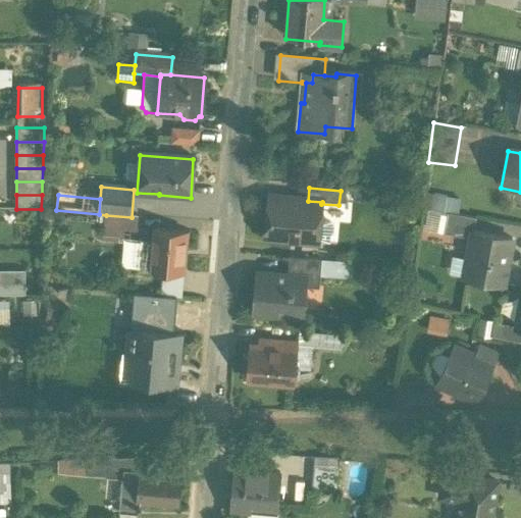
[(308,201),(268,197),(264,240),(318,245),(318,243),(320,223),(321,204),(322,202),(308,201)]
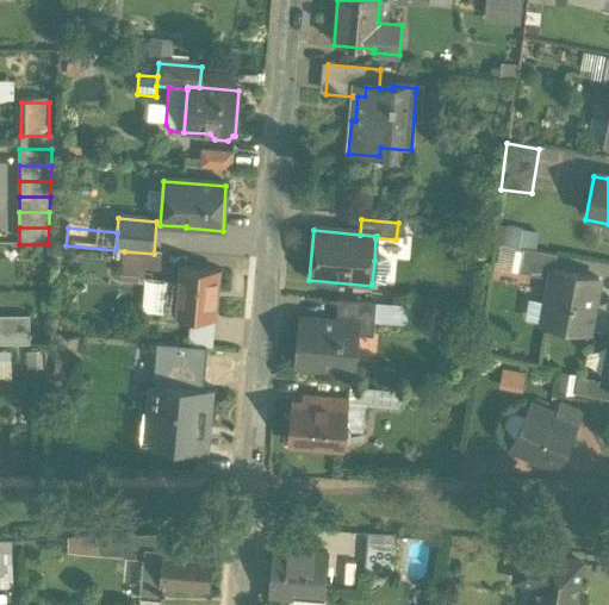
[(154,254),(124,251),(122,284),(142,285),(143,269),(160,270),(160,255),(154,254)]
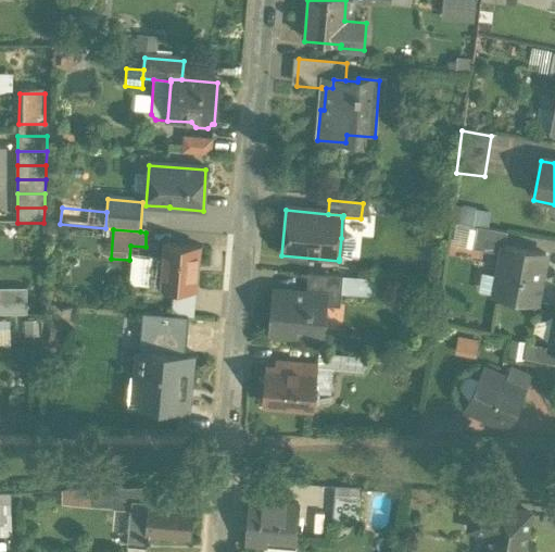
[(506,235),(476,229),(472,251),(501,256),(502,249),(504,249),(506,235)]
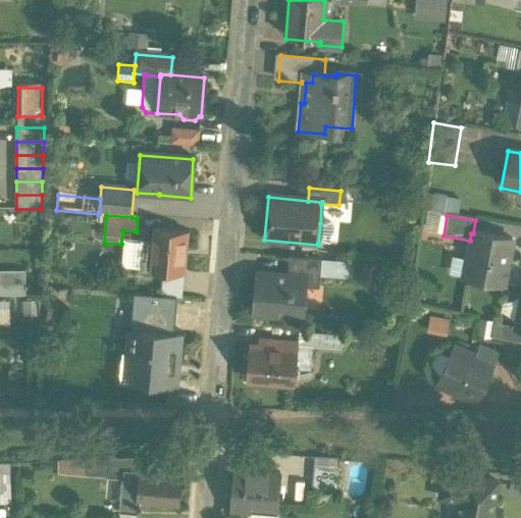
[(330,224),(320,223),(318,243),(329,244),(329,237),(332,235),(333,227),(330,224)]
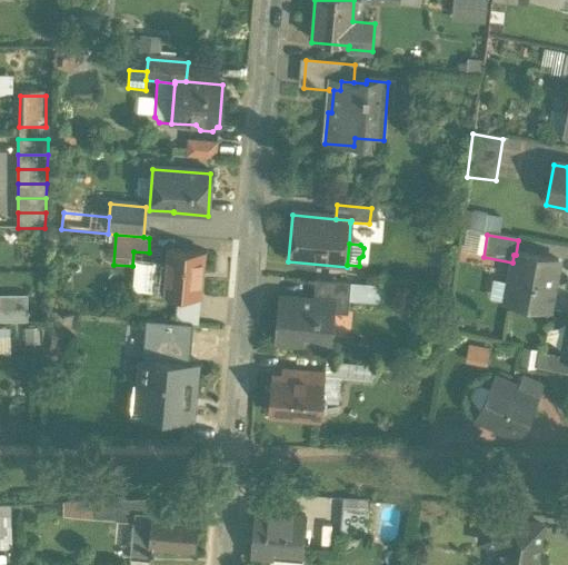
[(203,255),(167,253),(166,266),(157,265),(153,296),(200,300),(203,255)]
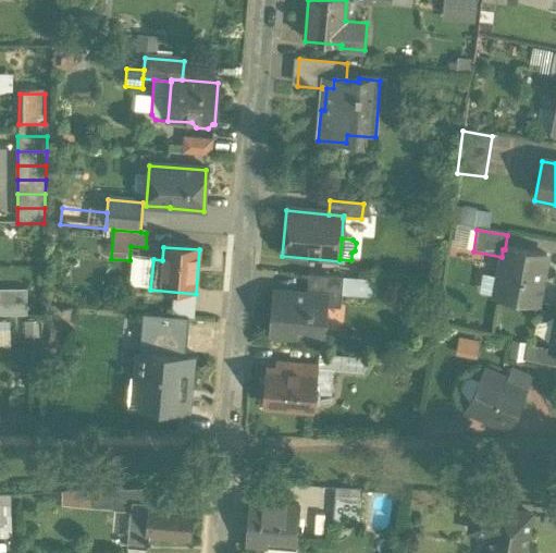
[(505,249),(503,249),(502,257),(497,280),(506,281),(503,299),(538,306),(546,257),(505,249)]
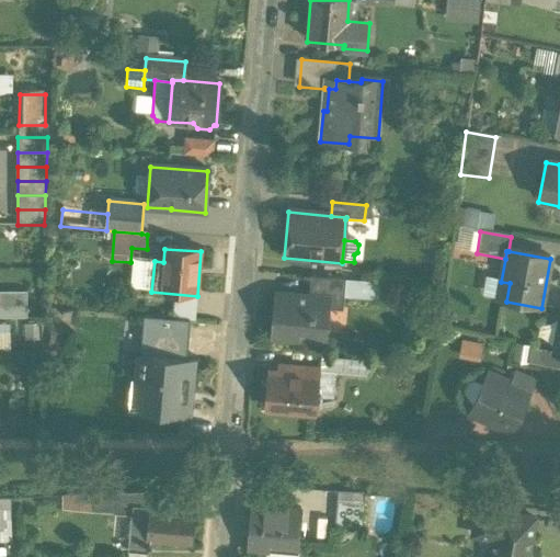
[(345,281),(310,277),(308,298),(328,300),(327,310),(343,311),(345,281)]
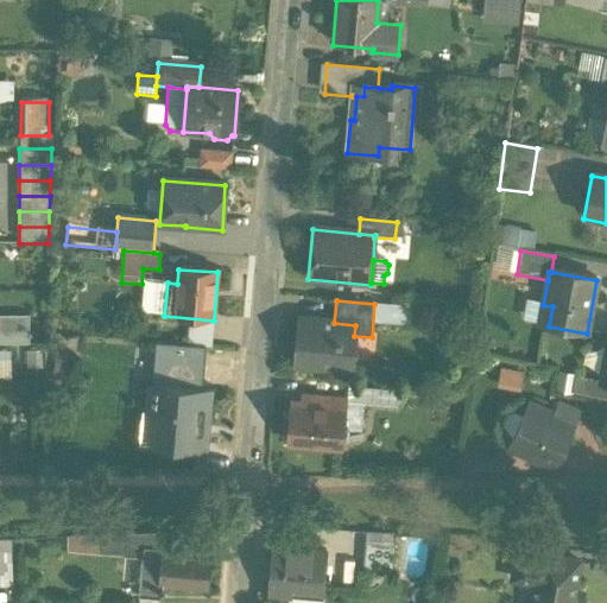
[(27,318),(0,317),(0,347),(29,348),(27,318)]
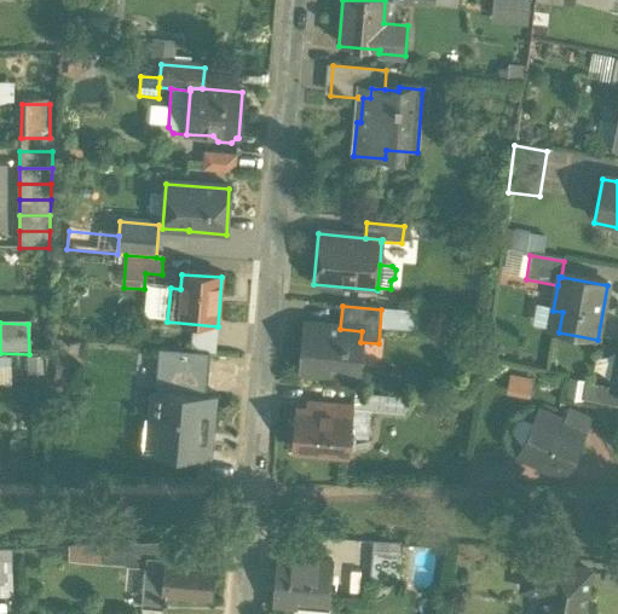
[(340,329),(325,328),(325,331),(307,330),(306,342),(304,342),(302,355),(305,355),(304,374),(324,375),(324,371),(358,375),(361,342),(362,331),(340,329)]
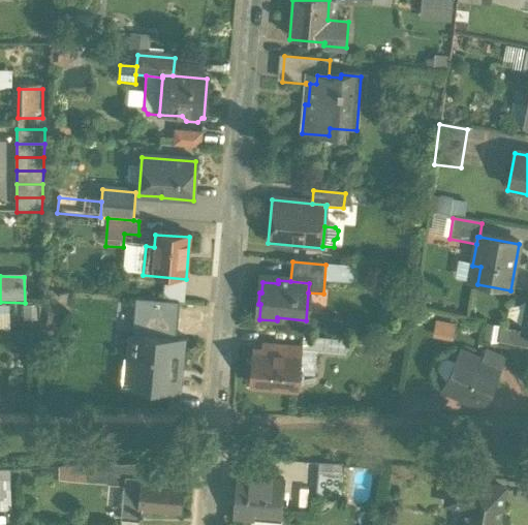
[(179,303),(135,300),(132,336),(176,340),(179,303)]
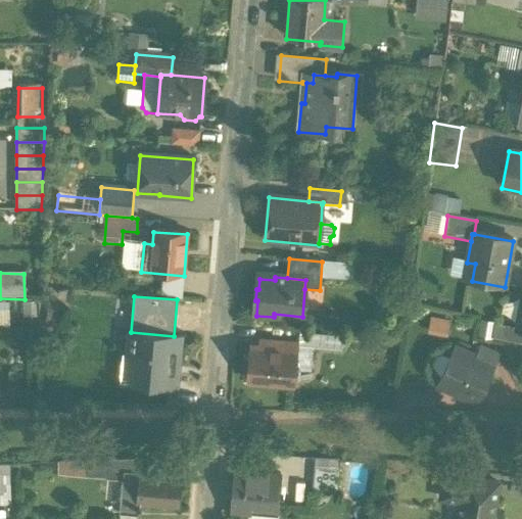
[(131,332),(129,332),(127,355),(136,356),(133,384),(133,385),(174,389),(179,337),(174,336),(131,332)]
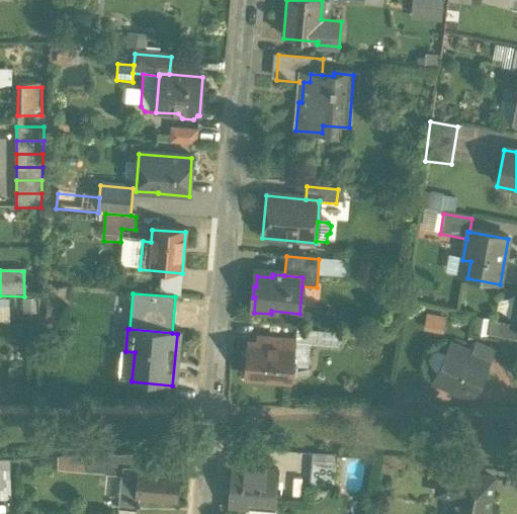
[(340,334),(299,330),(297,344),(293,344),(291,366),(307,367),(309,346),(339,348),(340,334)]
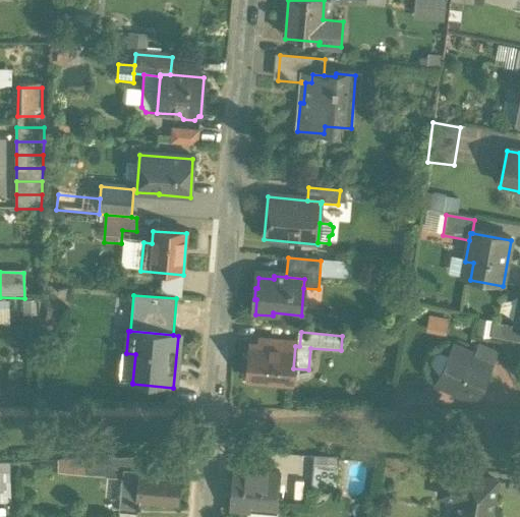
[(295,343),(270,341),(269,347),(250,345),(248,364),(246,364),(244,380),(247,380),(246,382),(291,386),(293,368),(295,346),(295,343)]
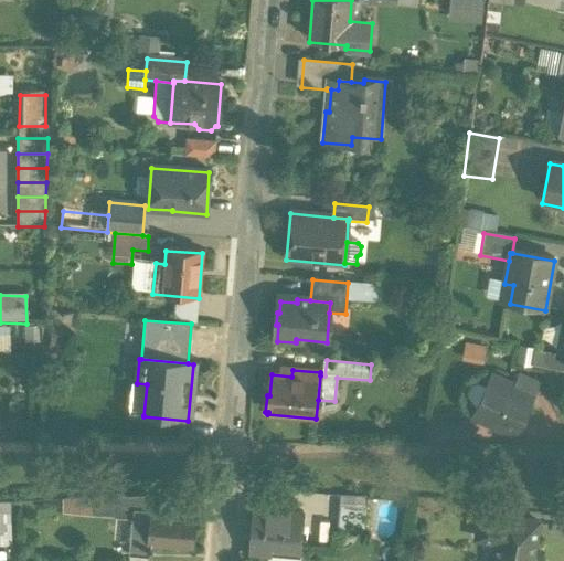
[(514,389),(492,379),(475,419),(513,435),(528,403),(511,395),(514,389)]
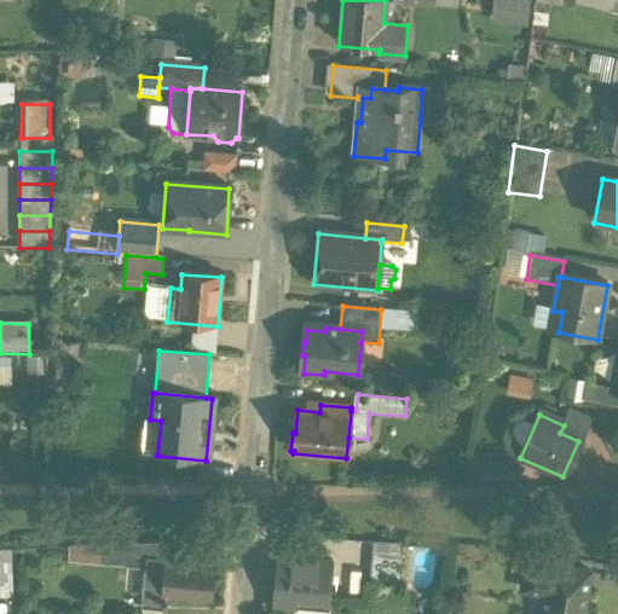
[(167,544),(103,548),(103,567),(145,571),(146,557),(166,559),(167,544)]
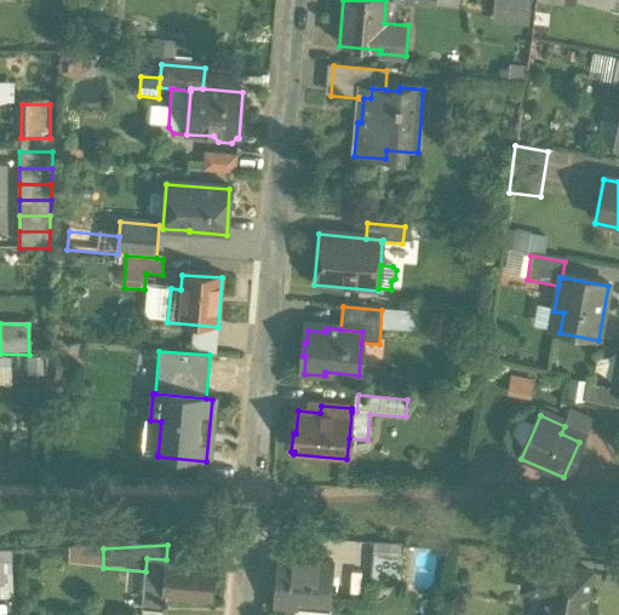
[(401,558),(372,556),(370,586),(399,588),(401,558)]
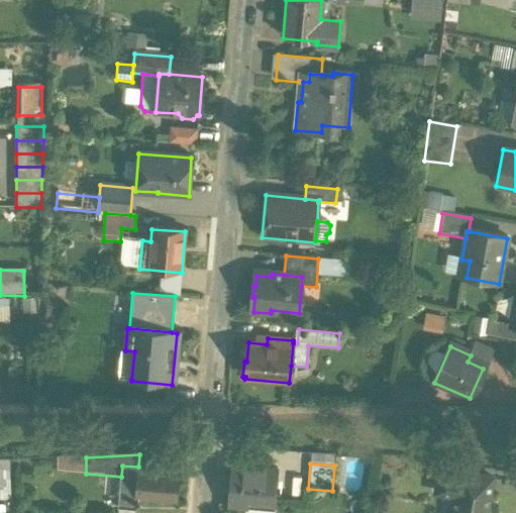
[(138,467),(122,466),(121,477),(119,508),(136,510),(136,508),(139,508),(139,504),(137,503),(137,499),(176,503),(179,471),(138,467)]
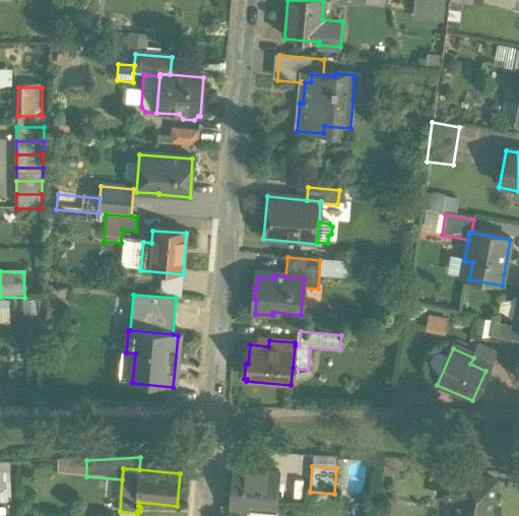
[(278,474),(233,470),(229,510),(249,512),(249,505),(275,507),(278,474)]
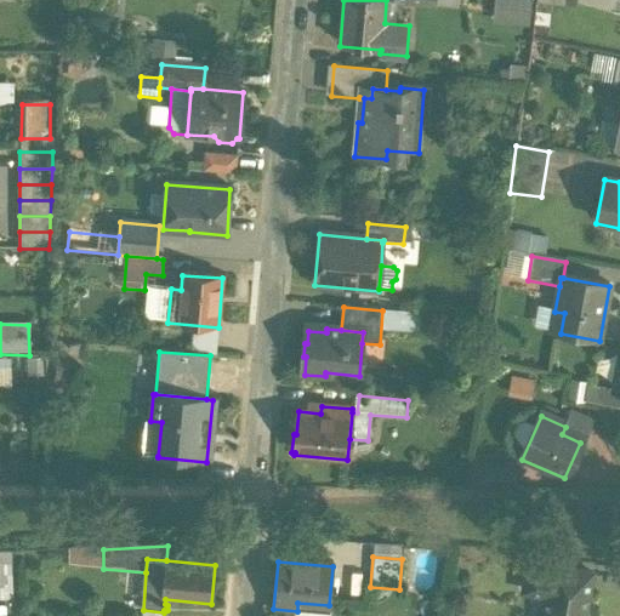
[(591,576),(553,569),(552,577),(550,588),(587,595),(591,576)]
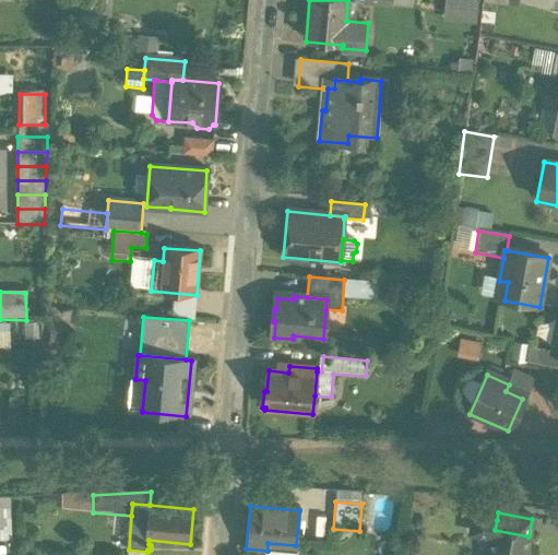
[(525,554),(529,536),(495,530),(497,520),(475,516),(472,535),(493,540),(489,554),(525,554)]
